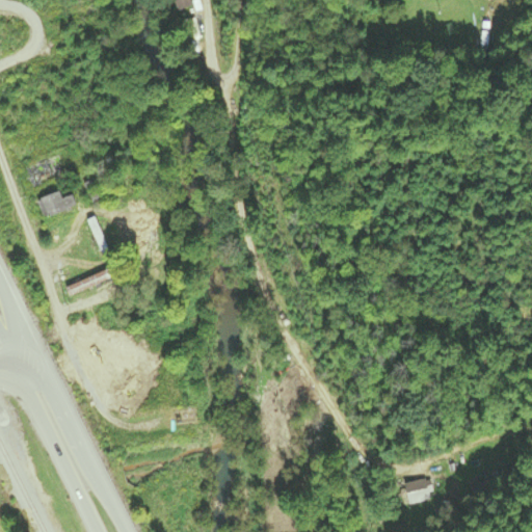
[(194,1),(193,0),(170,0),(181,12),(194,1)]
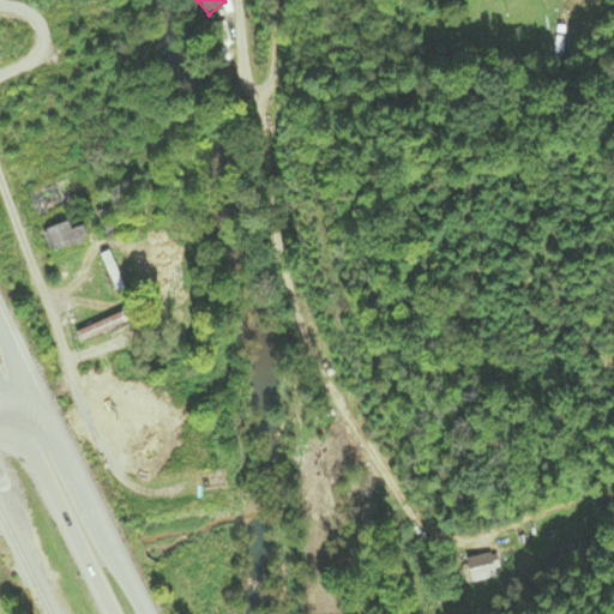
[(62,194),(71,192),(67,180),(28,194),(36,218),(67,208),(62,194)]
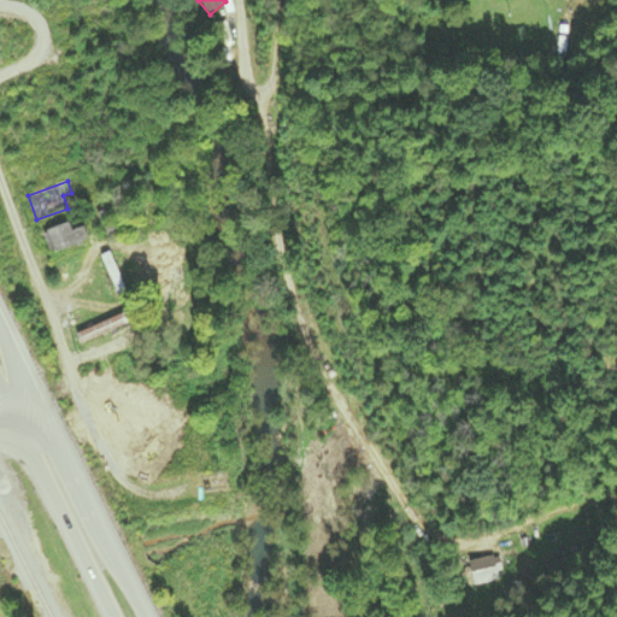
[(82,225),(72,230),(69,222),(42,233),(52,256),(88,240),(82,225)]
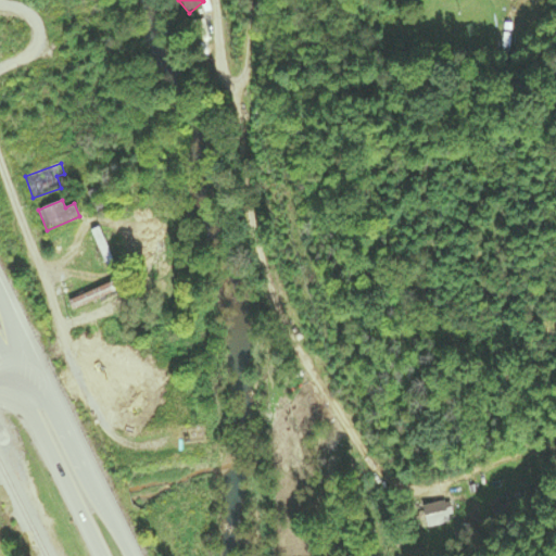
[(89,230),(100,266),(112,263),(101,227),(89,230)]
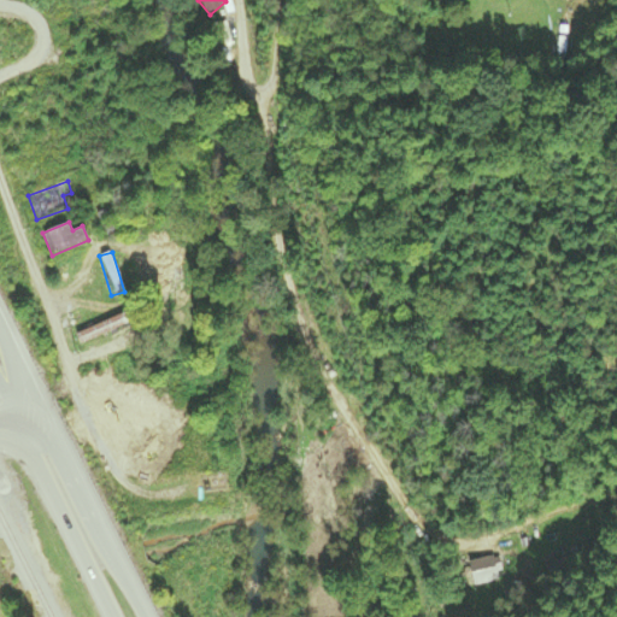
[(80,345),(127,324),(122,313),(75,335),(80,345)]
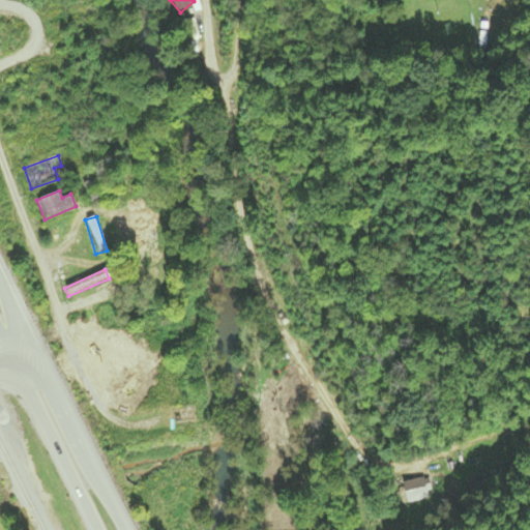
[(401,484),(407,505),(430,498),(423,478),(401,484)]
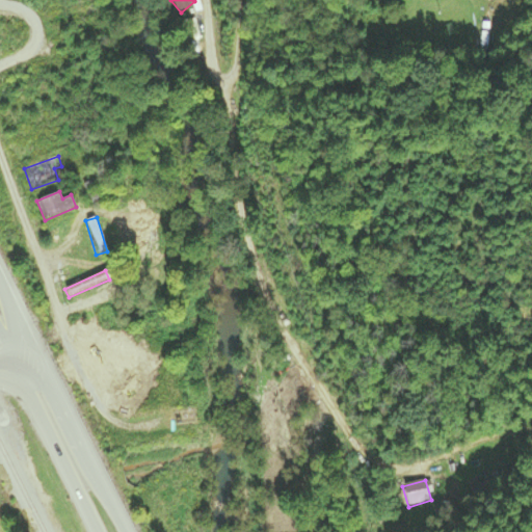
All buildings are outlined.
